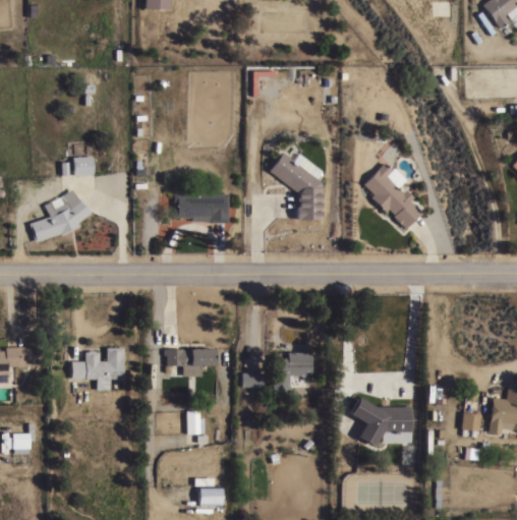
[(171,0),(171,9),(146,9),(146,0),(171,0)]
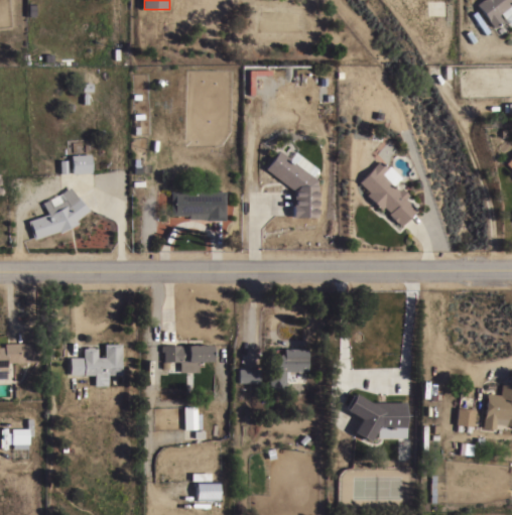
[(484,0),(511,0),(511,6),(501,15),(505,21),(496,28),(479,4),(484,0)]
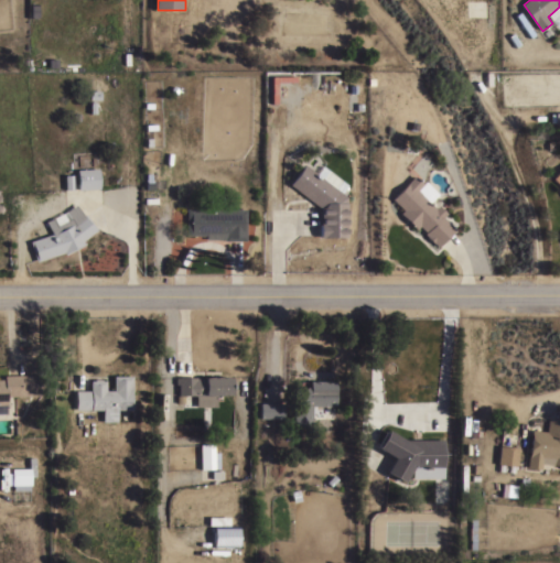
[(538,35),(534,38),(518,15),(523,12),(538,35)]
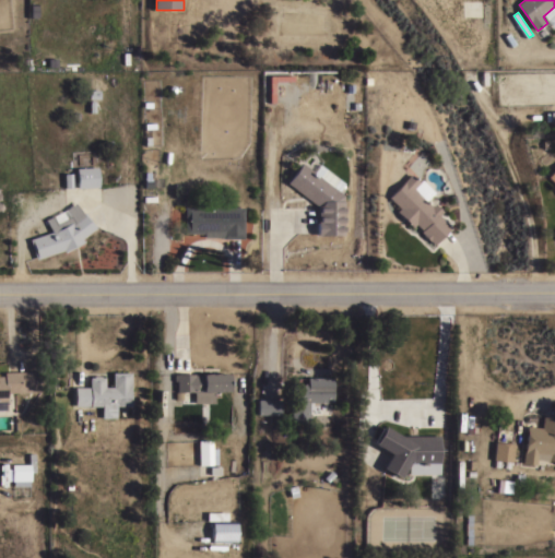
[(346,235),(325,235),(325,236),(320,236),(320,221),(320,206),(290,182),(304,163),(317,173),(322,165),(346,183),(341,191),(346,196),(346,235)]
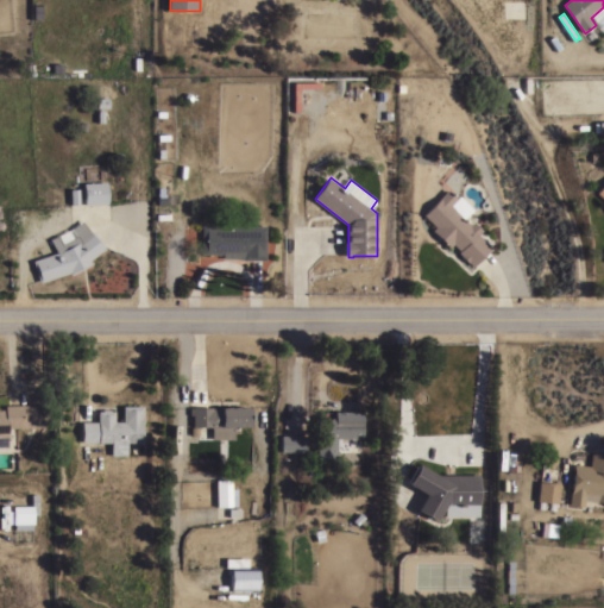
[(109,182),(111,204),(87,206),(86,183),(109,182)]
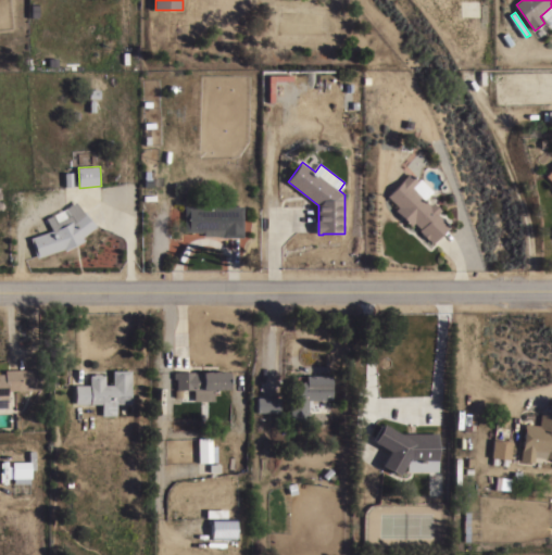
[(403,181),(403,180),(411,173),(419,181),(413,188),(431,206),(435,203),(442,211),(439,214),(451,226),(435,243),(430,239),(430,240),(424,234),(422,230),(423,229),(416,223),(413,226),(397,211),(400,207),(389,197),(403,181)]
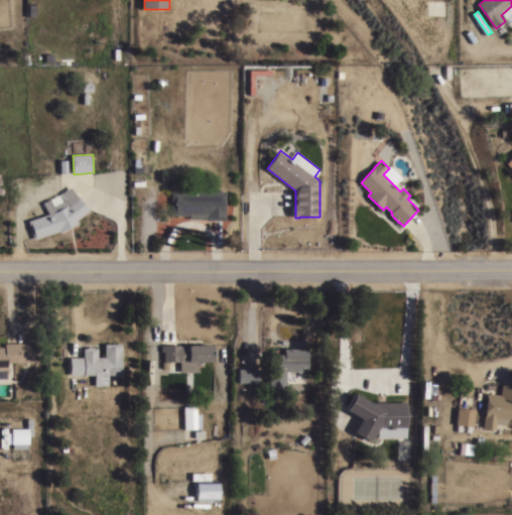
[(62,234),(61,231),(36,240),(30,221),(50,214),(44,203),(50,200),(54,207),(65,202),(60,196),(64,195),(73,187),(80,197),(81,196),(92,211),(79,221),(81,224),(62,234)]
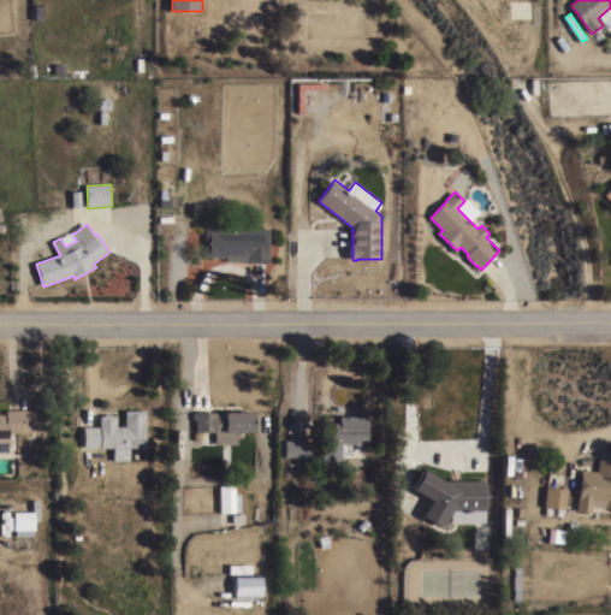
[(272,229),(272,264),(248,264),(248,261),(227,261),(227,258),(207,258),(207,229),(272,229)]
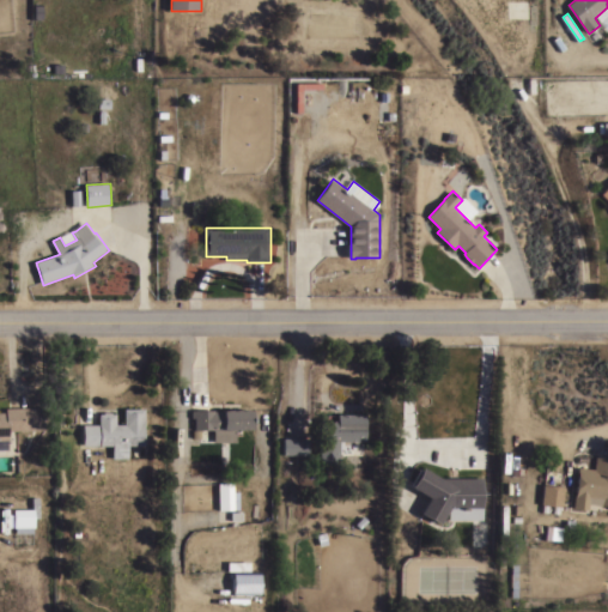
[(464,393),(479,393),(479,411),(464,411),(464,393)]
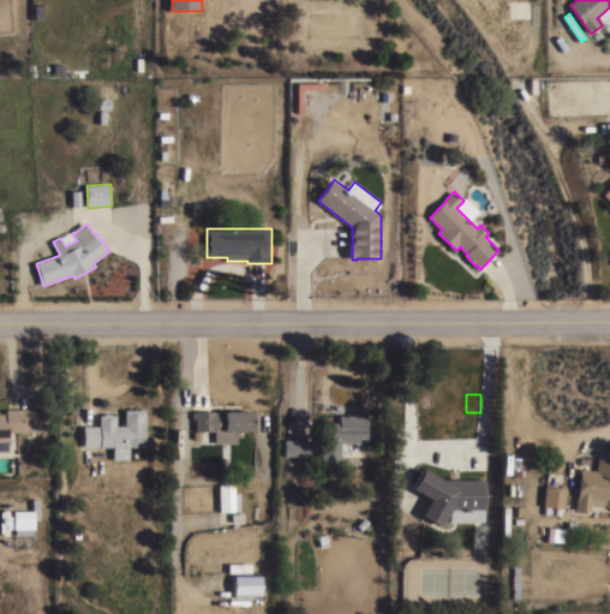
[(51,409),(51,431),(11,433),(12,441),(11,441),(11,451),(0,451),(0,415),(9,415),(9,410),(51,409)]
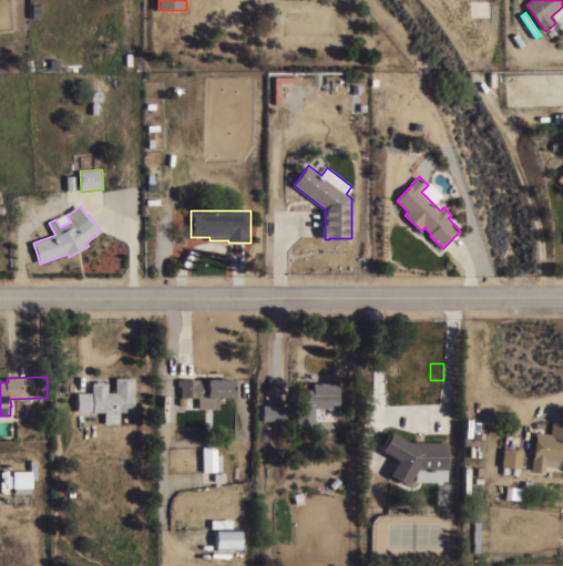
[(136,378),(136,395),(135,395),(135,412),(121,412),(121,424),(106,424),(106,412),(79,412),(79,393),(93,393),(93,383),(98,383),(98,381),(105,381),(105,383),(109,383),(109,393),(118,393),(116,378),(136,378)]
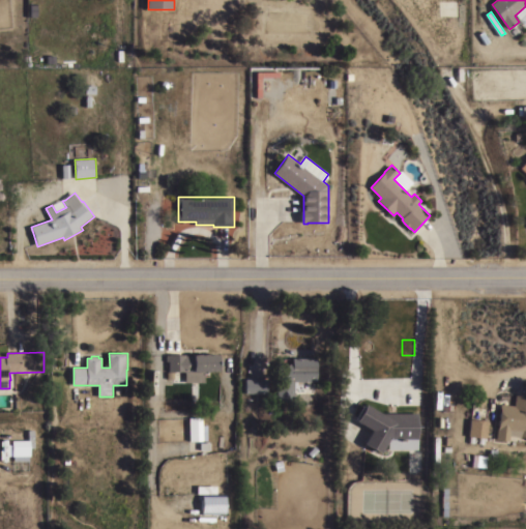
[(186,355),(195,355),(197,355),(197,354),(202,354),(202,355),(205,355),(205,354),(210,354),(210,355),(212,355),(212,354),(217,354),(217,355),(221,355),(221,372),(207,372),(207,377),(207,381),(207,382),(187,382),(187,372),(171,372),(171,361),(168,361),(168,355),(186,355)]
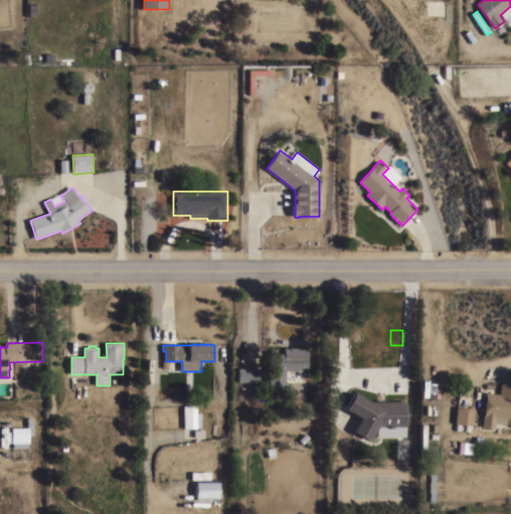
[(310,348),(310,371),(288,371),(288,389),(271,389),(271,354),(286,354),(286,348),(310,348)]
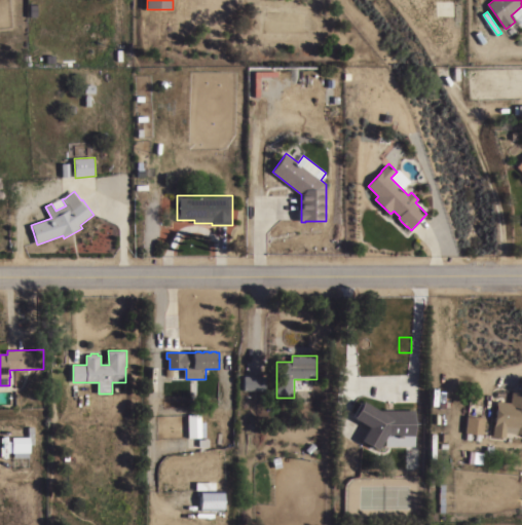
[(267,376),(267,390),(246,390),(246,376),(267,376)]
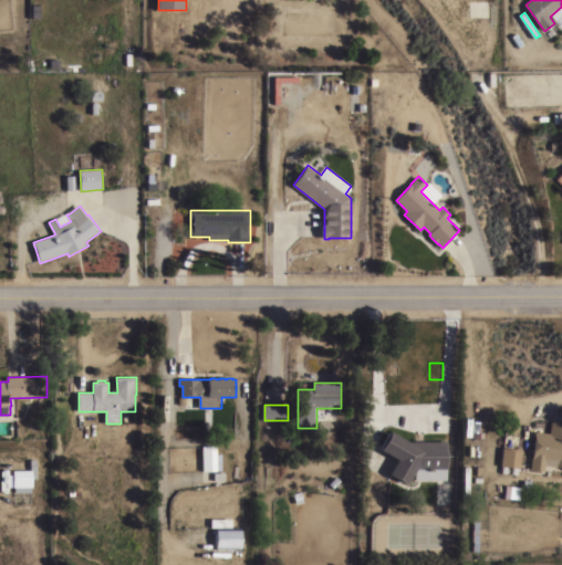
[(552,433),(553,422),(561,424),(561,467),(547,466),(545,471),(532,469),(533,457),(534,457),(537,432),(552,433)]
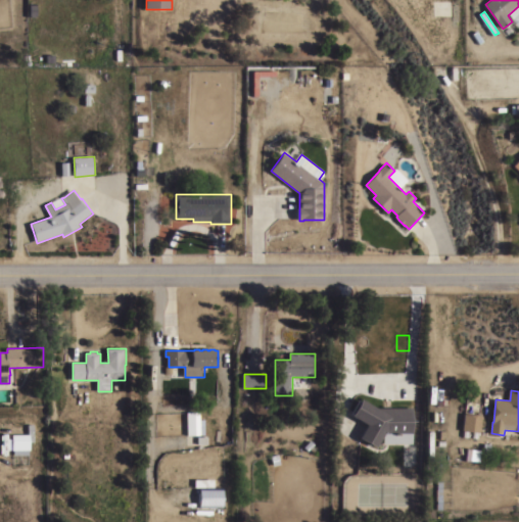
[(369,425),(352,416),(354,415),(351,414),(360,399),(362,400),(362,399),(378,409),(414,408),(415,443),(385,443),(385,434),(379,447),(361,438),(369,425)]
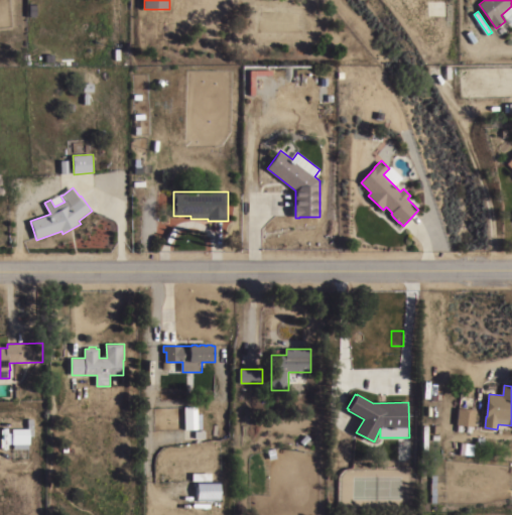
[(185,407),(199,406),(199,414),(204,414),(204,428),(186,429),(185,407)]
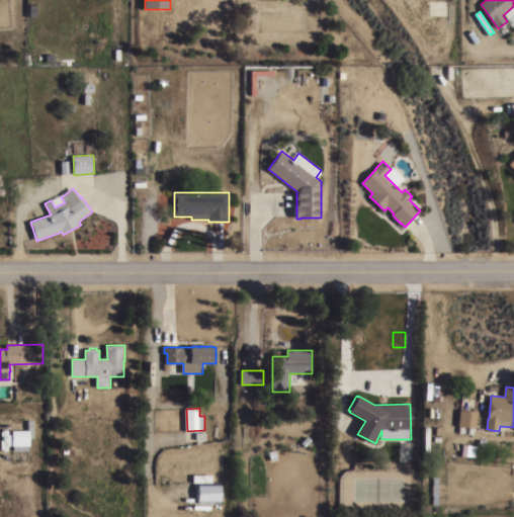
[(461,410),(479,412),(477,429),(459,427),(461,410)]
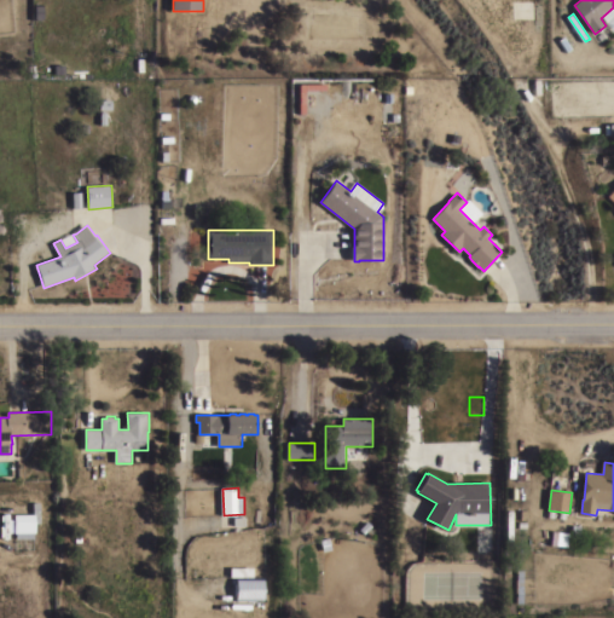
[(16,515),(35,515),(35,503),(41,502),(42,524),(38,524),(38,533),(36,533),(36,538),(18,538),(18,533),(16,533),(16,515)]
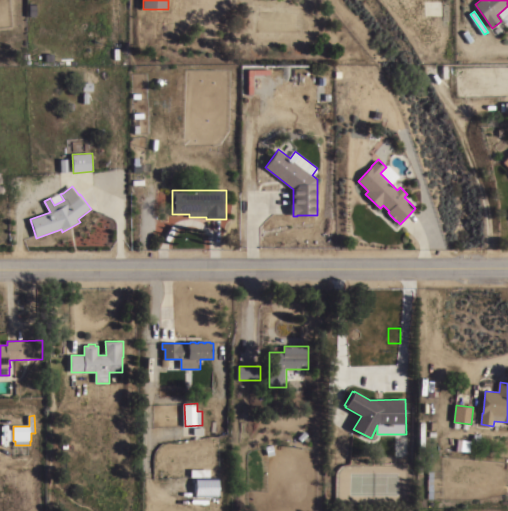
[(192,477),(192,469),(211,469),(211,477),(192,477)]
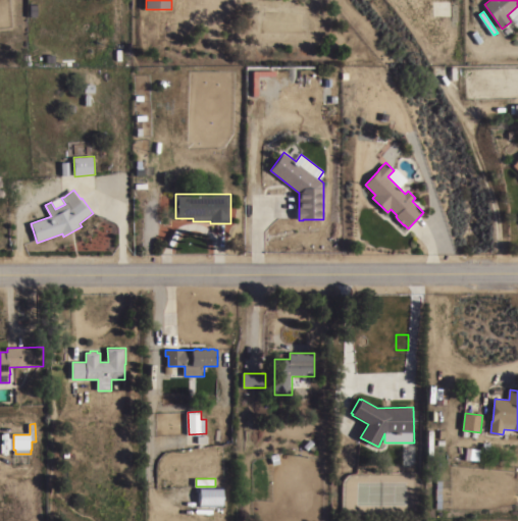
[(224,488),(224,506),(201,506),(201,488),(224,488)]
